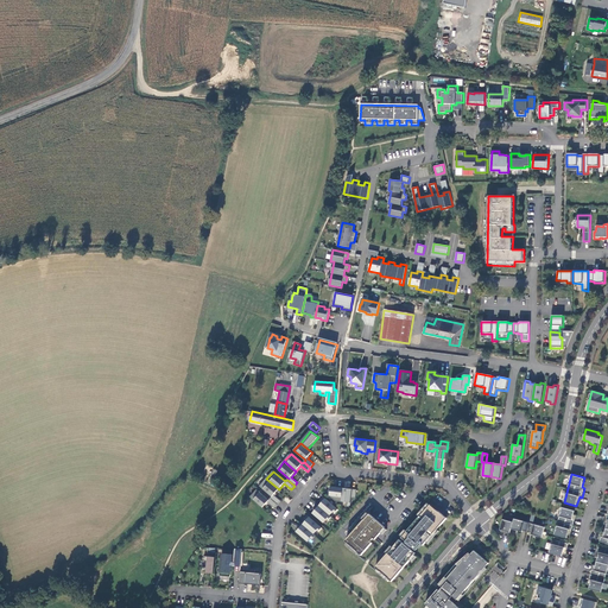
[(274,495),(279,489),(266,479),(260,486),(272,496),(271,499),(278,505),(282,501),(274,495)]
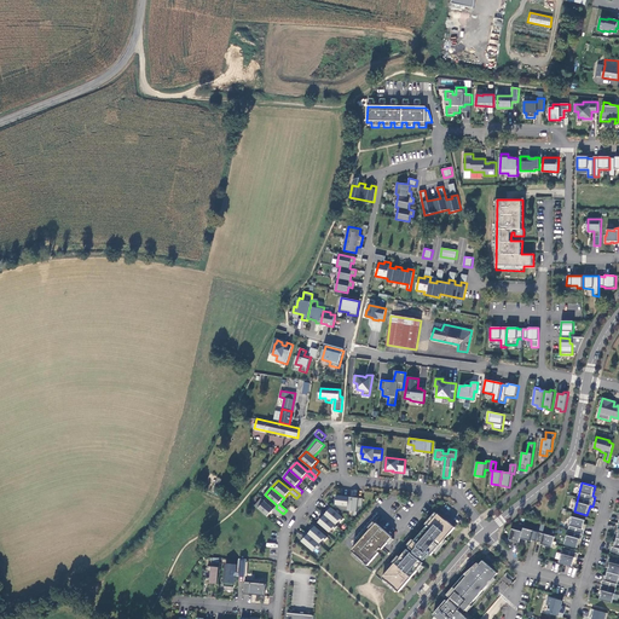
[(342,510),(348,510),(350,497),(337,496),(336,505),(342,510)]
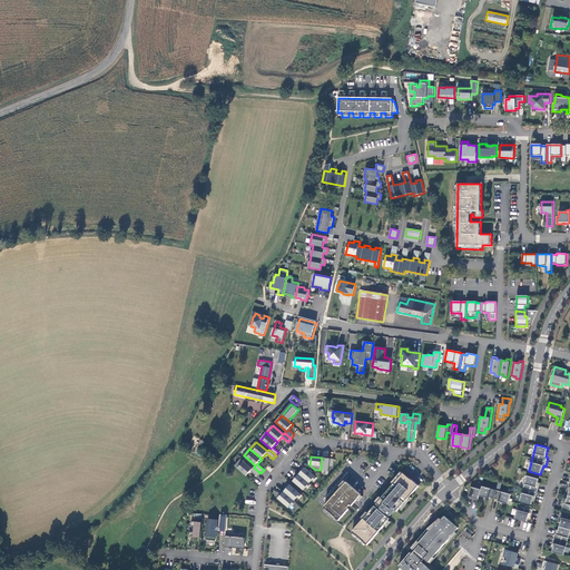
[(335,460),(322,458),(321,470),(328,471),(330,467),(334,468),(335,460)]
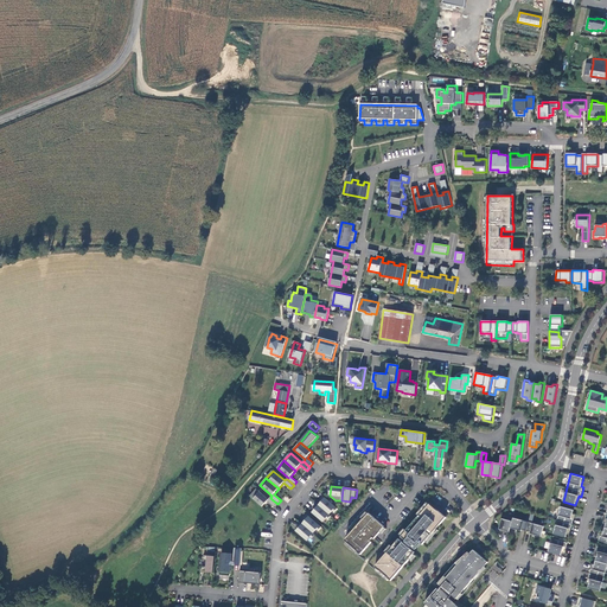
[(274,508),(278,504),(270,498),(269,499),(256,489),(250,496),(262,506),(267,502),(274,508)]
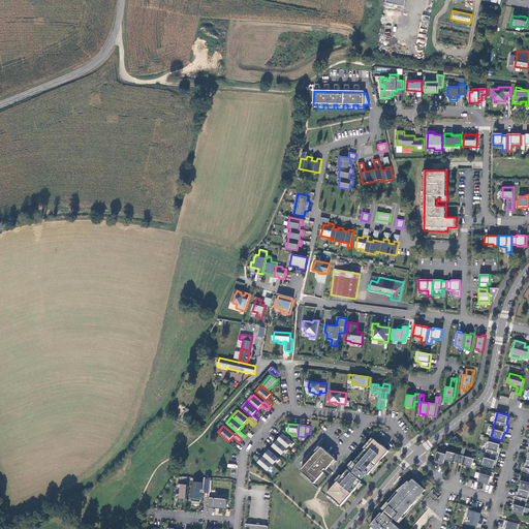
[(281,437),(278,440),(287,448),(290,445),(291,446),(294,443),(282,433),(279,436),(281,437)]
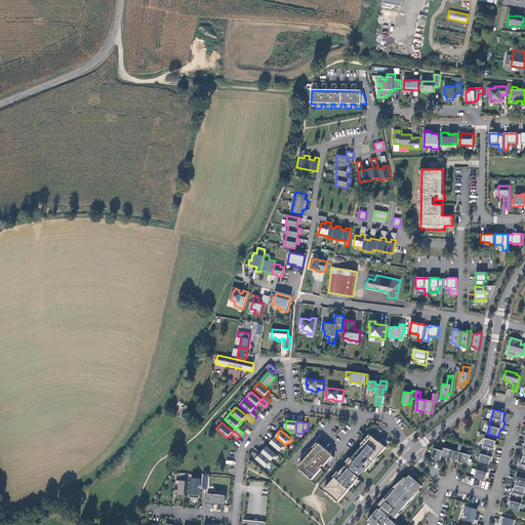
[(285,445),(276,437),(274,436),(272,439),(273,440),(270,443),(280,451),(283,448),(284,449),(287,446),(285,445)]
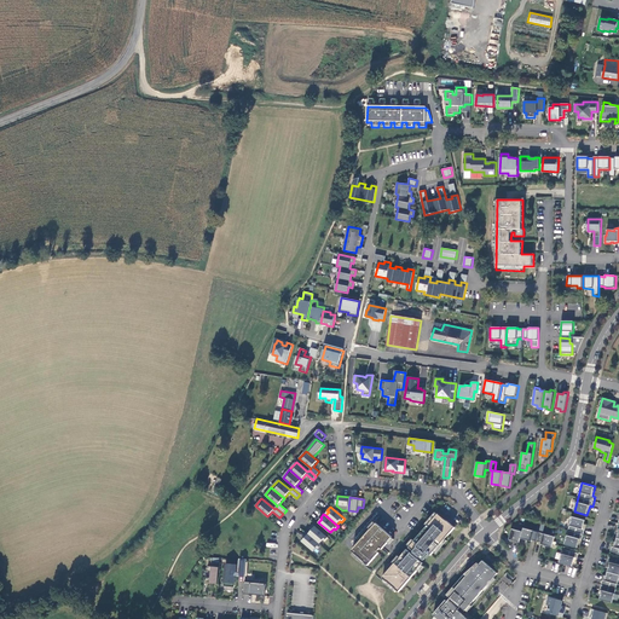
[(412,554),(408,550),(400,559),(401,559),(397,565),(395,563),(382,580),(397,593),(398,591),(400,593),(412,579),(420,571),(418,571),(424,565),(420,560),(421,557),(424,561),(431,555),(432,556),(456,528),(449,521),(447,522),(439,514),(429,526),(415,542),(410,548),(415,553),(412,554)]
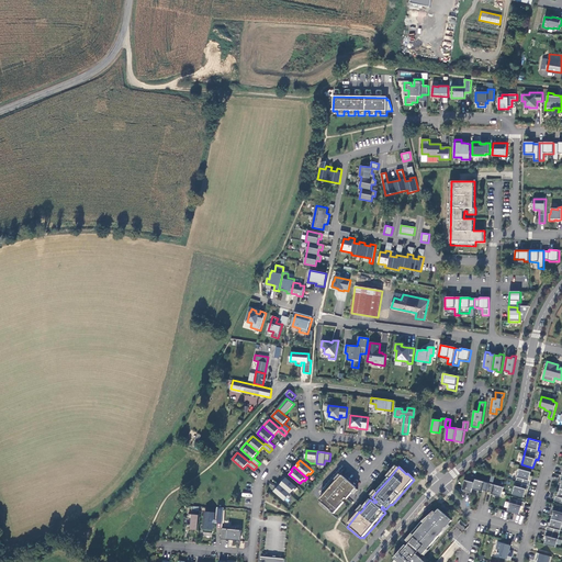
[(531,472),(519,469),(513,495),(525,498),(527,490),(529,490),(531,482),(529,481),(531,472)]
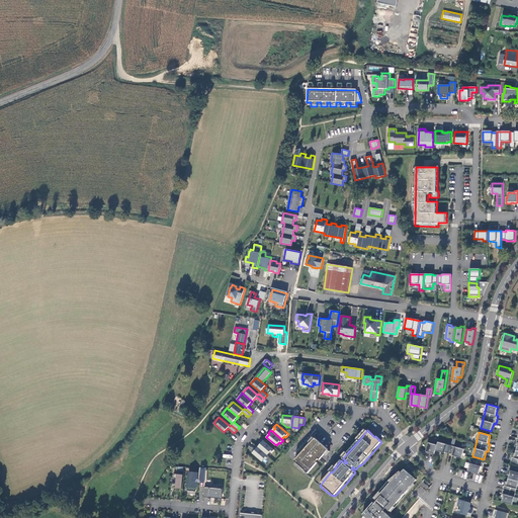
[(297,463),(295,464),(308,476),(318,463),(317,462),(319,459),(321,460),(326,454),(329,449),(316,438),(312,443),(311,443),(295,461),(297,463)]
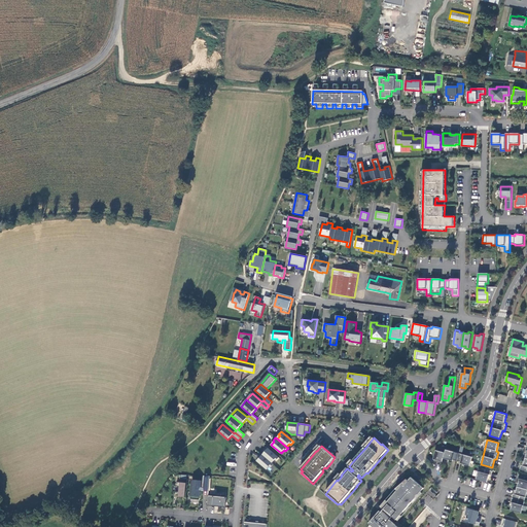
[(266,451),(262,455),(273,463),(275,460),(277,461),(280,458),(267,447),(265,450),(266,451)]
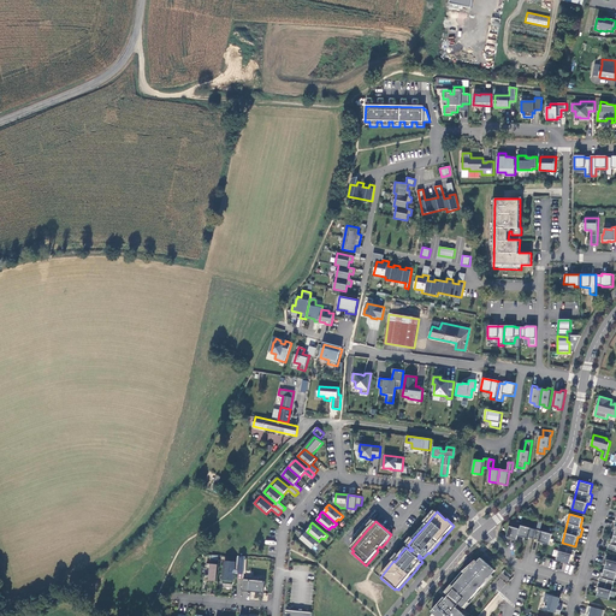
[(521,526),(514,523),(510,526),(507,537),(509,539),(516,542),(519,535),(521,526)]
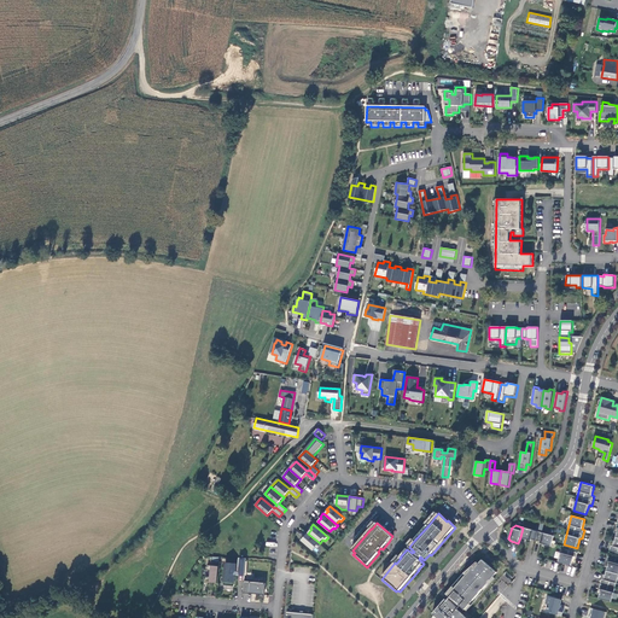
[(531,540),(534,530),(523,528),(520,537),(531,541),(531,540)]
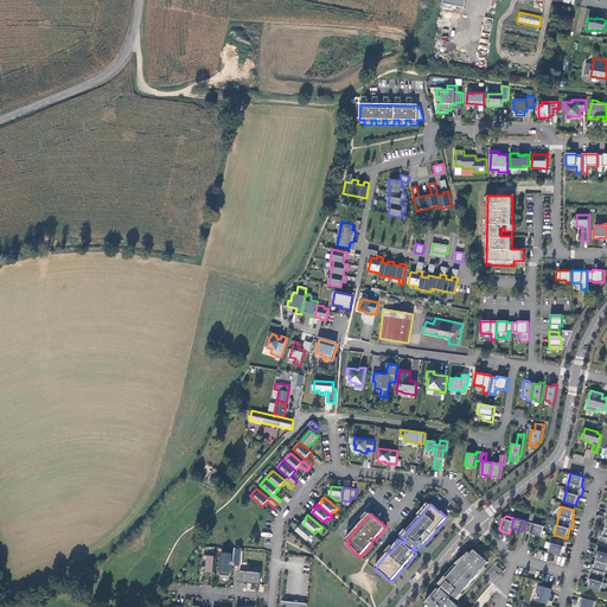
[(314,534),(302,524),(301,523),(298,525),(300,528),(296,531),(307,541),(311,537),(312,538),(315,535),(314,534)]
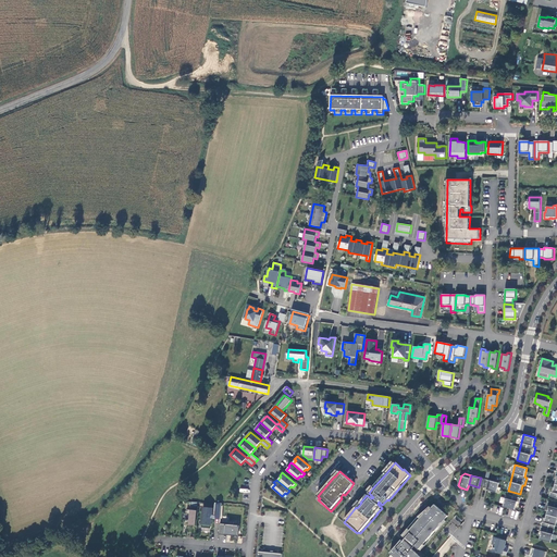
[(499,483),(490,480),(487,489),(486,490),(497,493),(497,490),(499,483)]
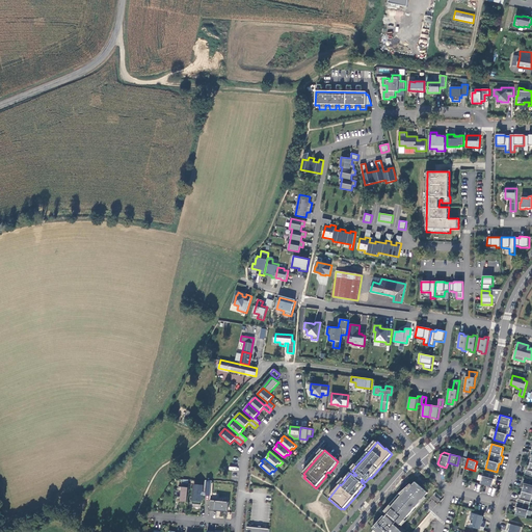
[(498,476),(484,472),(481,484),(491,487),(495,479),(497,480),(498,476)]
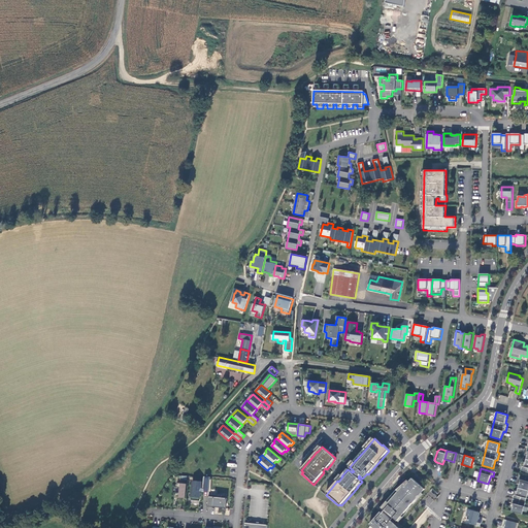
[(519,480),(517,487),(527,490),(527,487),(527,477),(525,476),(524,481),(519,480)]
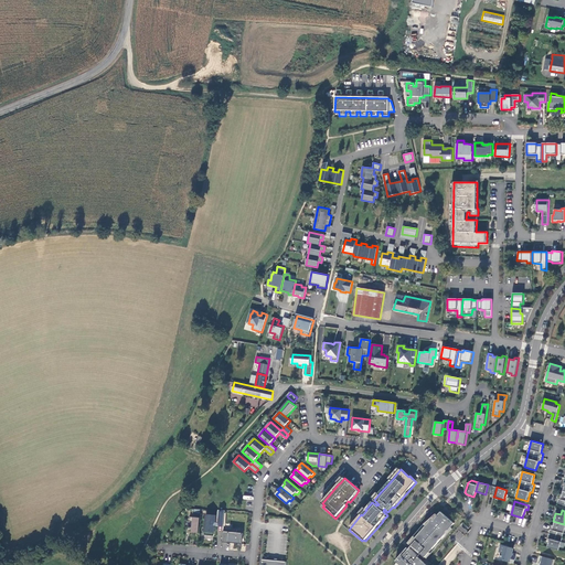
[(448,518),(441,512),(434,521),(432,520),(409,545),(425,557),(447,533),(446,532),(450,526),(451,528),(455,523),(448,518)]
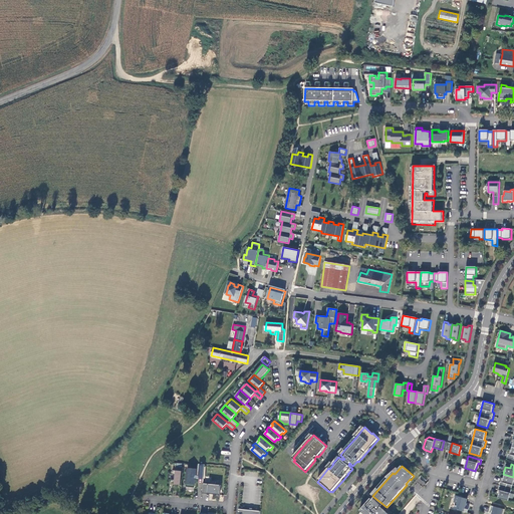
[(197,469),(188,469),(186,487),(195,488),(197,469)]
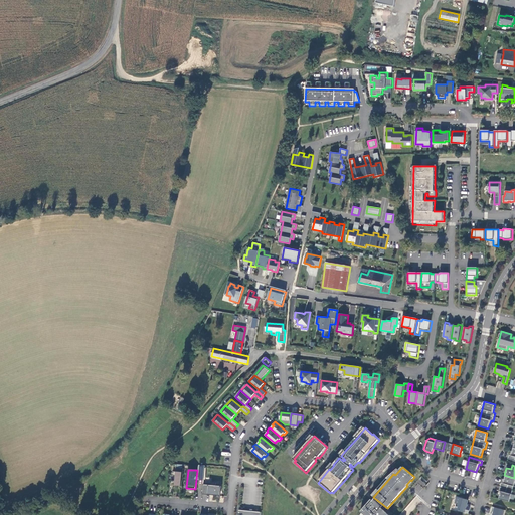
[(172,485),(181,486),(183,472),(173,472),(173,476),(176,476),(176,481),(172,481),(172,485)]
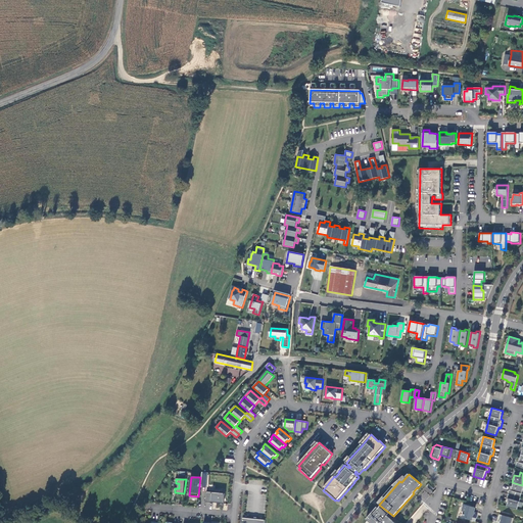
[(522,485),(512,482),(509,490),(514,491),(513,495),(519,497),(522,485)]
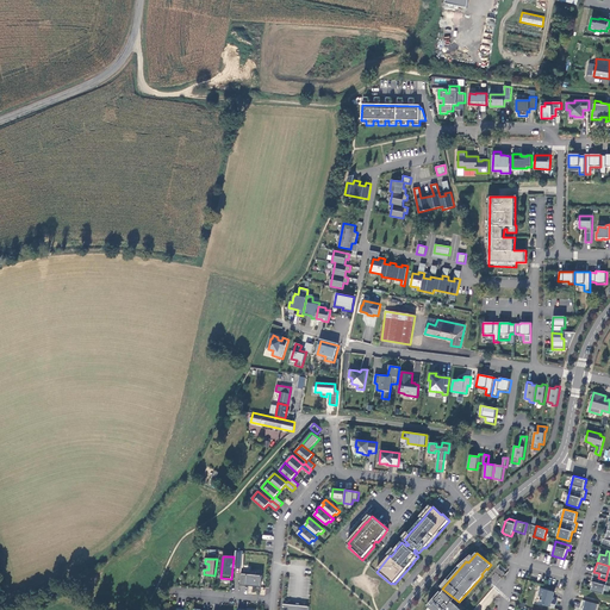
[(251,574),(241,573),(240,585),(261,587),(262,576),(256,576),(256,572),(251,572),(251,574)]
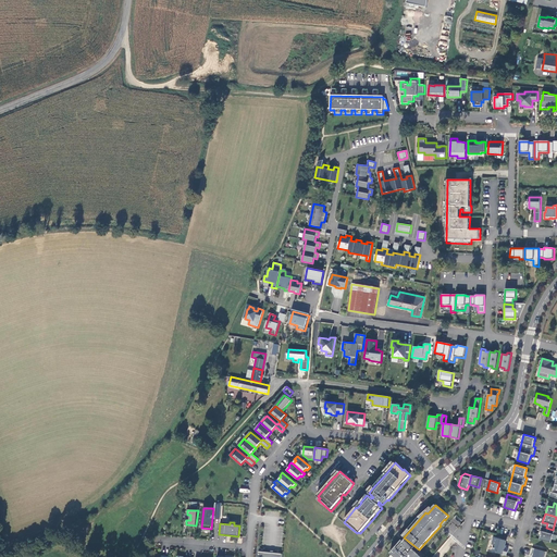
[(540,531),(537,539),(549,542),(553,530),(546,528),(545,532),(540,531)]
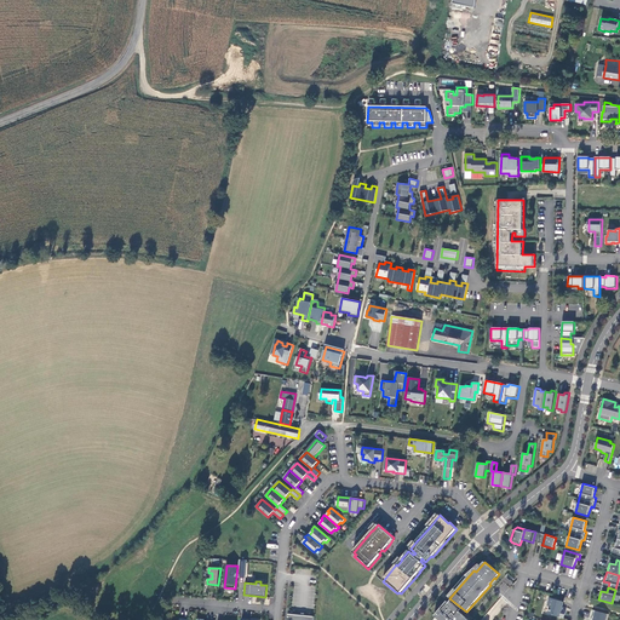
[(564,602),(550,598),(547,606),(550,607),(549,614),(564,619),(567,610),(562,609),(564,602)]
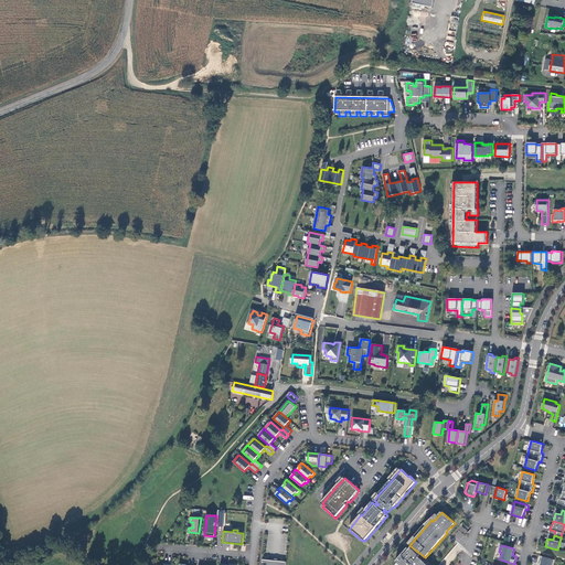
[(329,564),(332,563),(316,547),(307,558),(313,564),(329,564)]
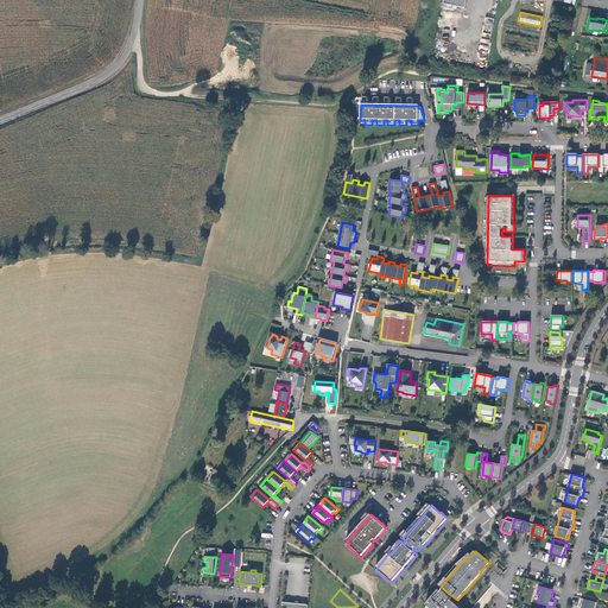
[(460,607),(438,589),(425,605),(430,607),(460,607)]
